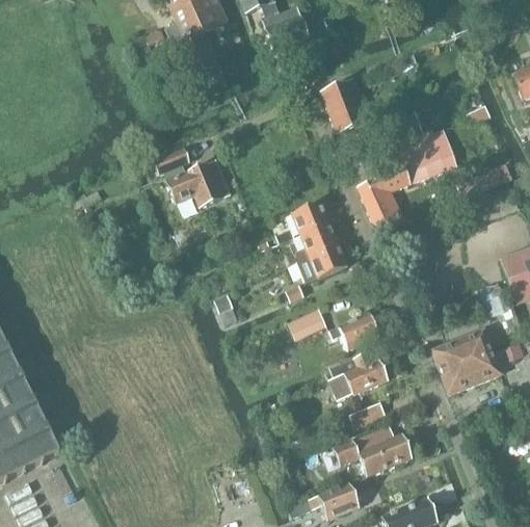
[(169,0),(179,24),(167,29),(188,78),(218,64),(204,31),(228,21),(218,0),(169,0)]
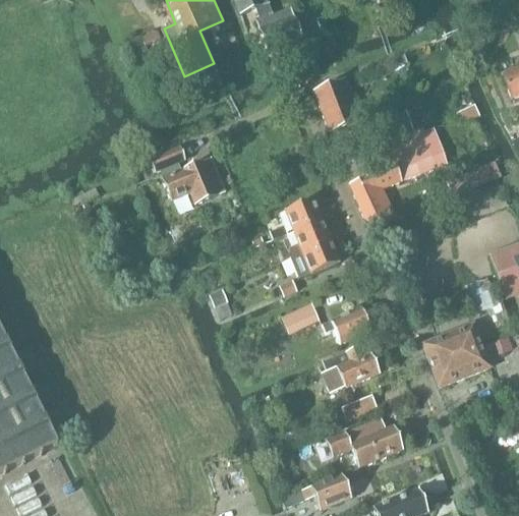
[(269,51),(303,38),(292,7),(274,14),(269,2),(270,2),(269,0),(237,0),(242,13),(257,7),(262,18),(257,20),(269,51)]
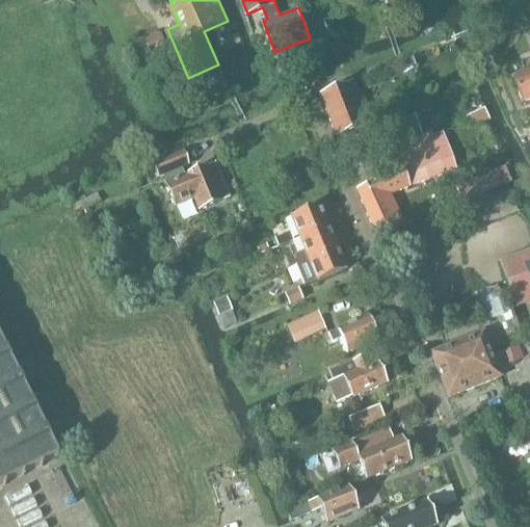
[(386,0),(389,11),(414,3),(413,0),(386,0)]
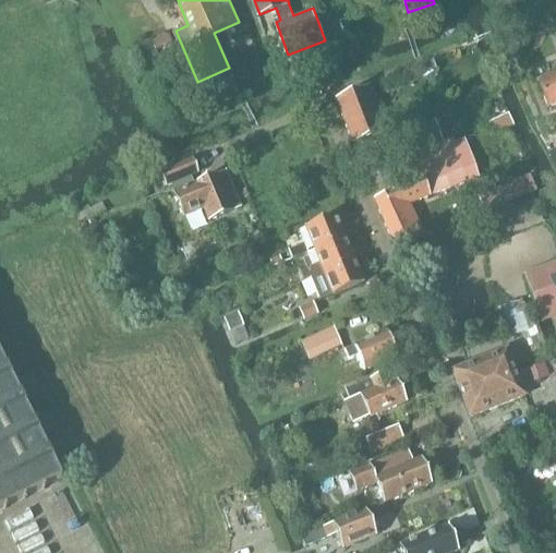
[(170,29),(154,37),(158,45),(173,38),(170,29)]
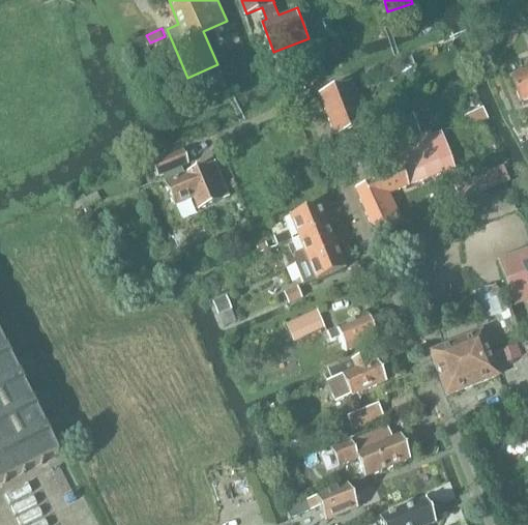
[(527,67),(511,74),(521,98),(527,96),(527,67)]
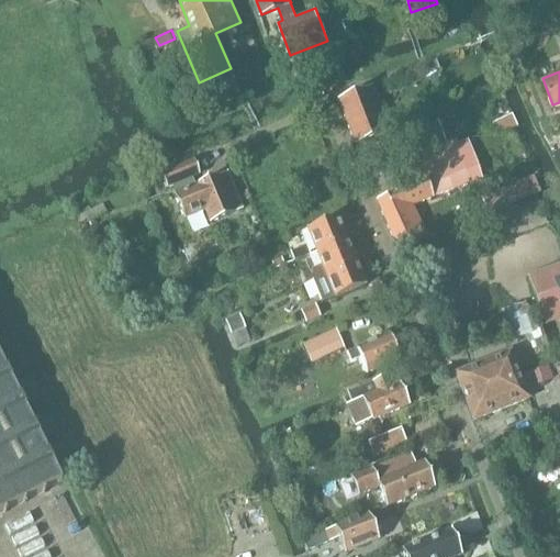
[(340,101),(357,146),(391,133),(373,88),(340,101)]
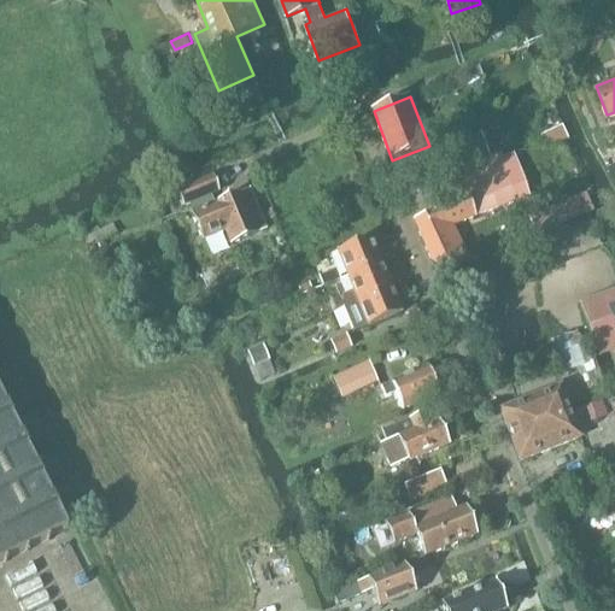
[(482,129),(437,145),(444,168),(490,152),(482,129)]
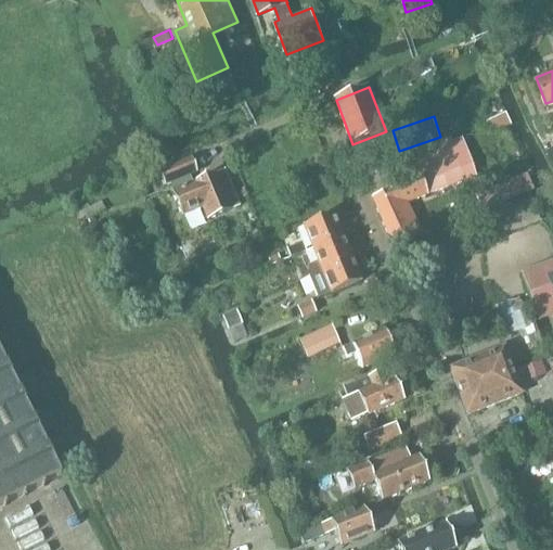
[(462,162),(450,133),(432,141),(396,155),(404,177),(390,182),(391,188),(377,194),(375,199),(388,230),(394,232),(418,222),(408,199),(474,170),(468,158),(462,162)]
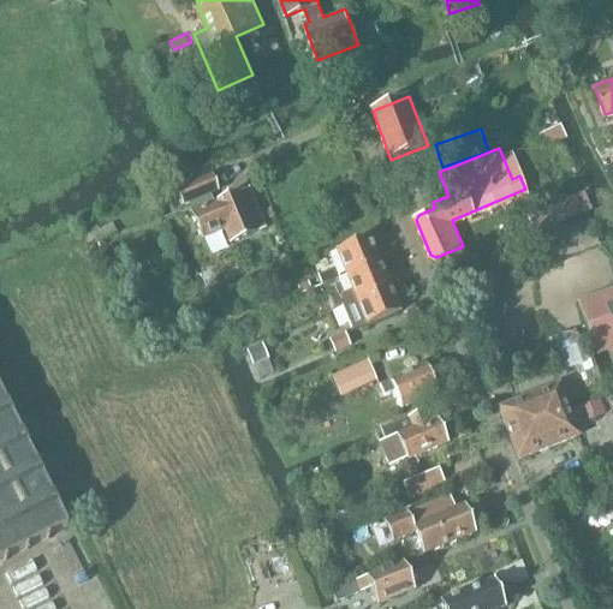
[(215,189),(209,173),(178,186),(184,202),(215,189)]
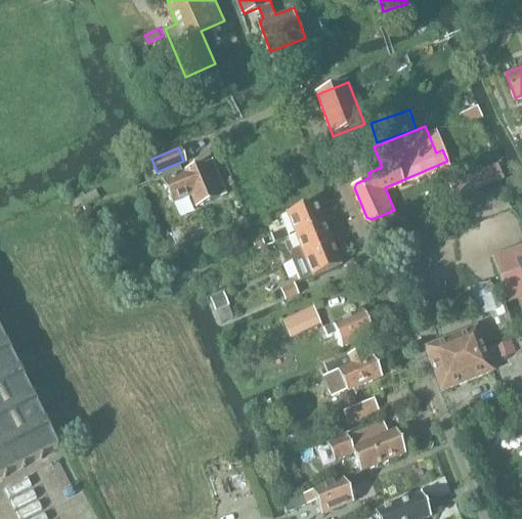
[(213,158),(164,178),(173,201),(192,192),(197,204),(227,191),(213,158)]
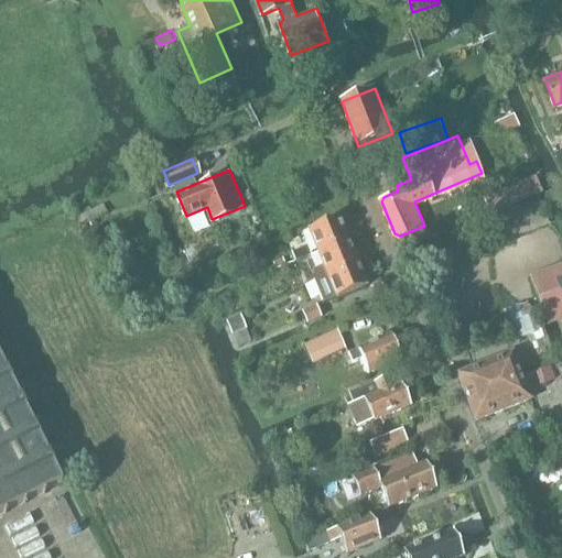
[(498,211),(509,237),(549,218),(539,193),(498,211)]
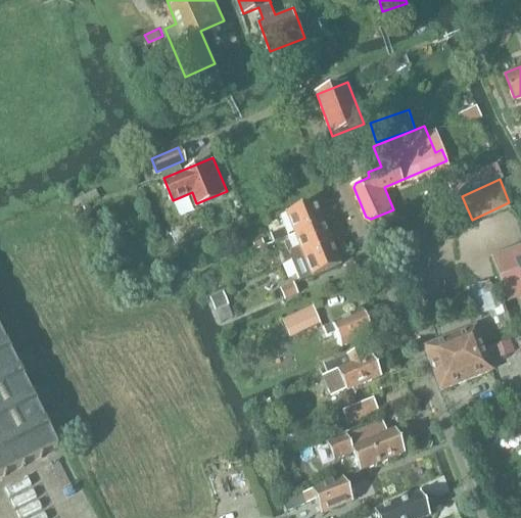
[(287,210),(295,231),(323,220),(315,198),(287,210)]
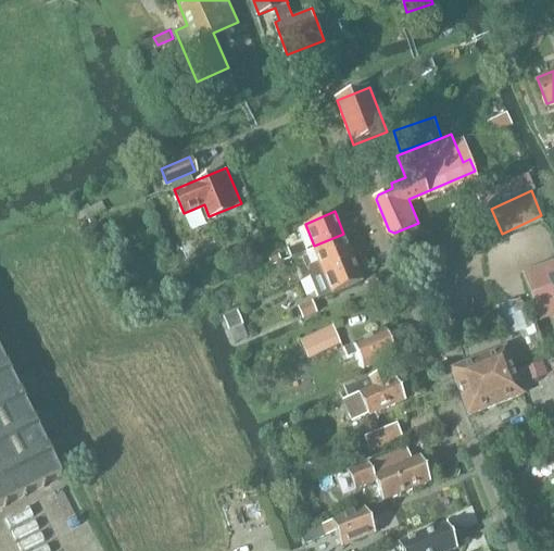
[(314,246),(324,268),(353,257),(343,234),(314,246)]
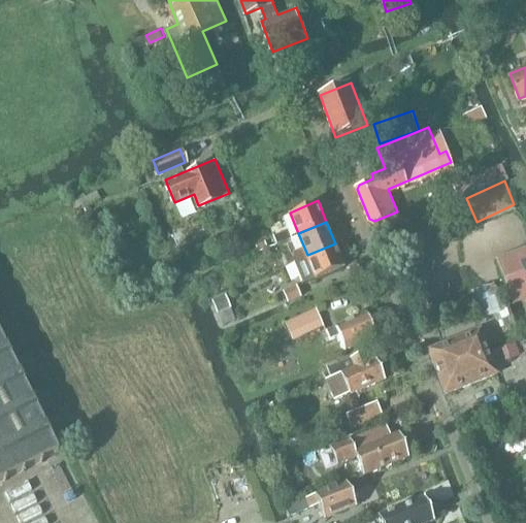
[(291,227),(274,233),(277,240),(293,235),(291,227)]
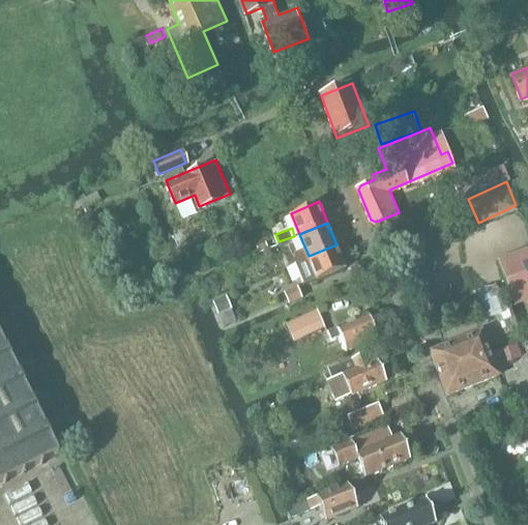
[(336,244),(309,256),(295,261),(304,283),(345,265),(336,244)]
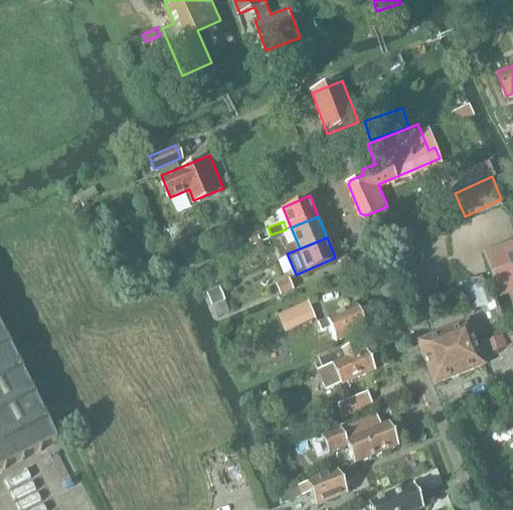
[(512,239),(486,249),(499,288),(512,283),(512,239)]
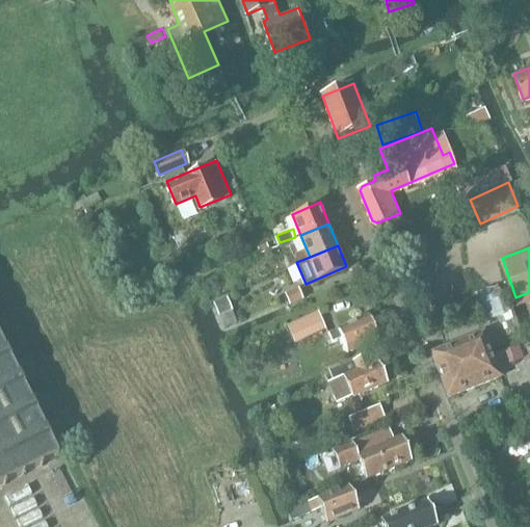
[(265,262),(270,273),(285,268),(280,256),(265,262)]
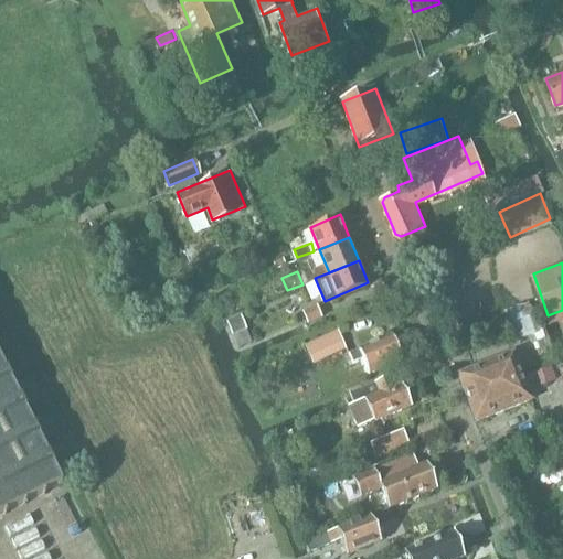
[(506,308),(517,337),(543,328),(532,299),(506,308)]
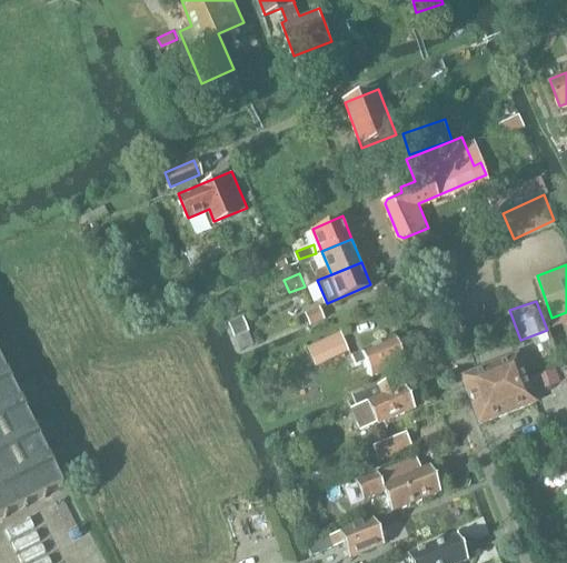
[(326,315),(320,304),(306,310),(310,322),(326,315)]
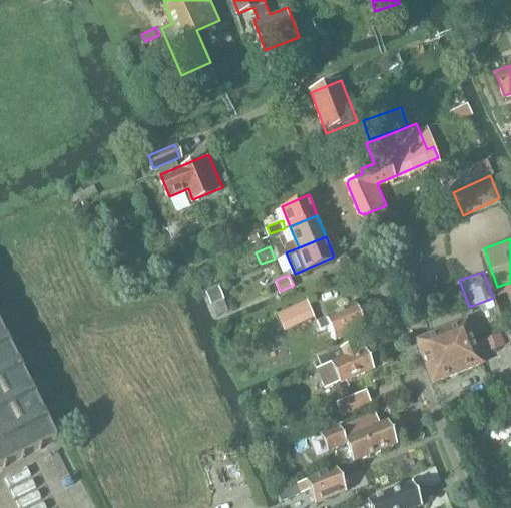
[(206,290),(211,301),(224,296),(219,284),(206,290)]
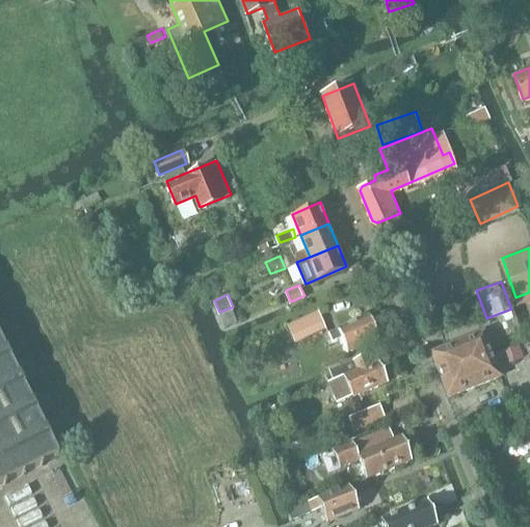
[(326,325),(319,308),(288,321),(295,338),(326,325)]
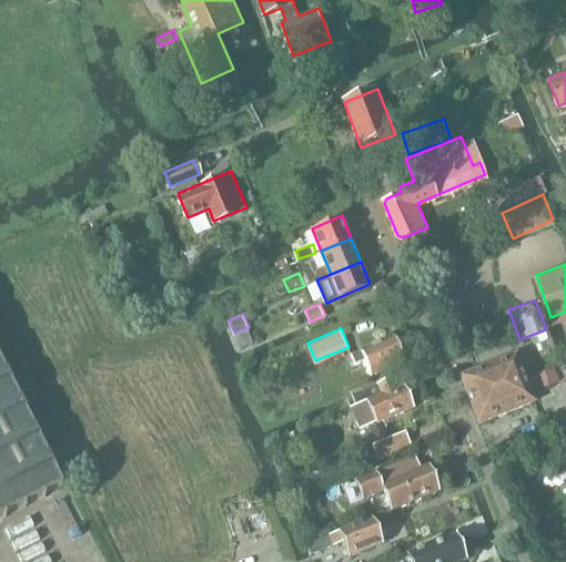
[(352,351),(356,361),(365,358),(372,374),(404,359),(394,334),(352,351)]
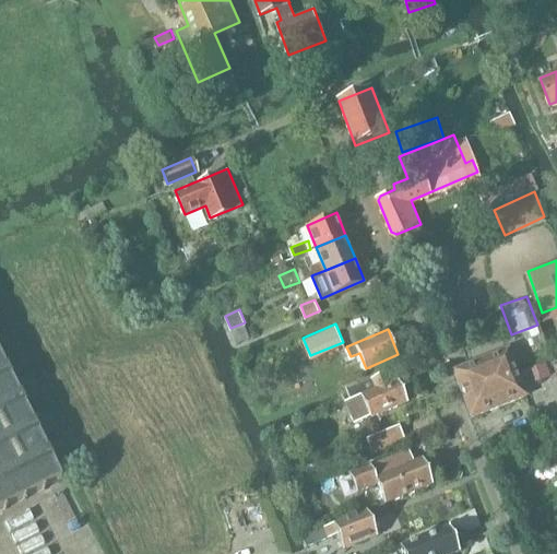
[(454,367),(463,391),(518,369),(509,346),(454,367)]
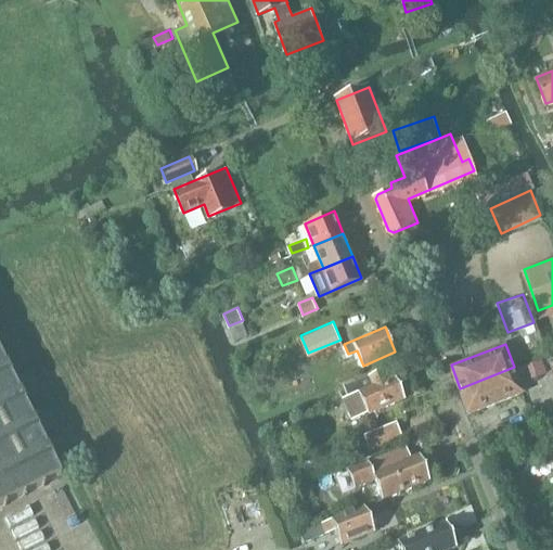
[(0,502),(63,472),(0,349),(0,502)]
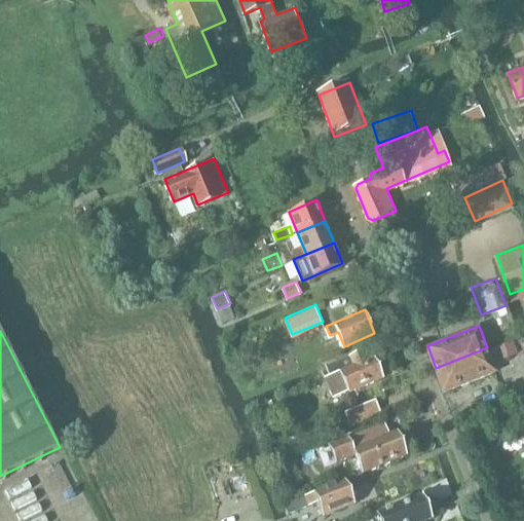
[(518,337),(503,339),(506,352),(520,350),(518,337)]
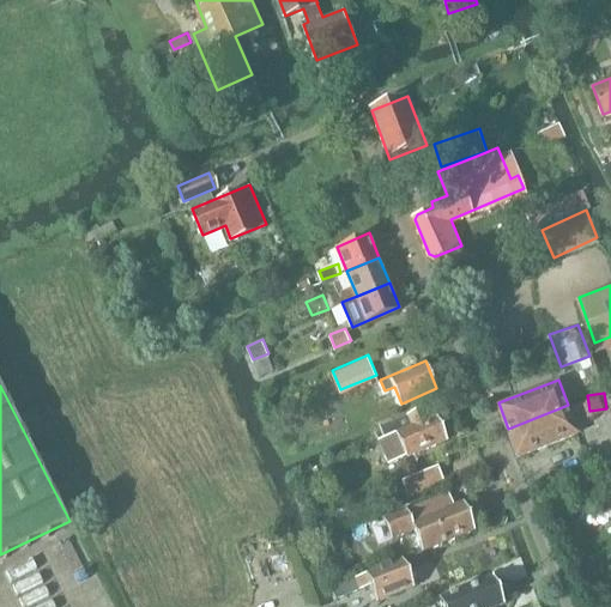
[(568,405),(508,429),(518,454),(579,430),(568,405)]
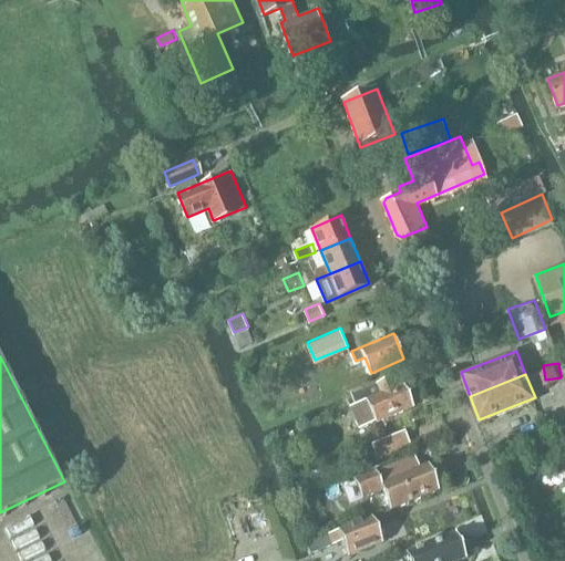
[(403,382),(394,385),(391,375),(352,391),(357,402),(351,404),(360,426),(377,419),(377,421),(413,405),(403,382)]
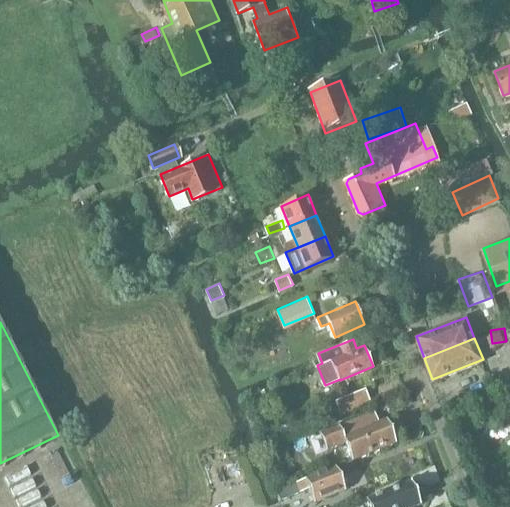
[(336,399),(341,412),(372,400),(366,387),(336,399)]
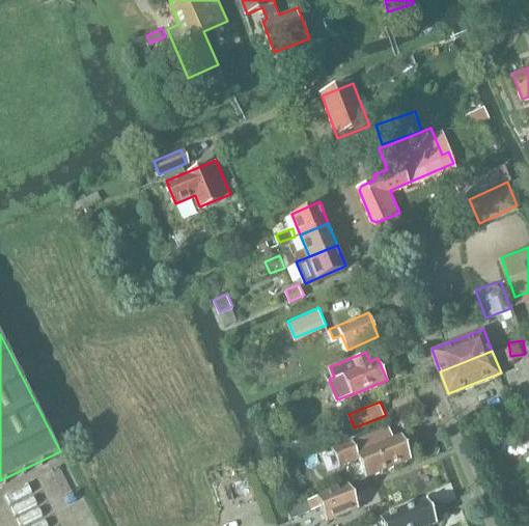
[(333,447),(339,465),(359,457),(366,475),(412,458),(401,433),(394,437),(389,424),(333,447)]
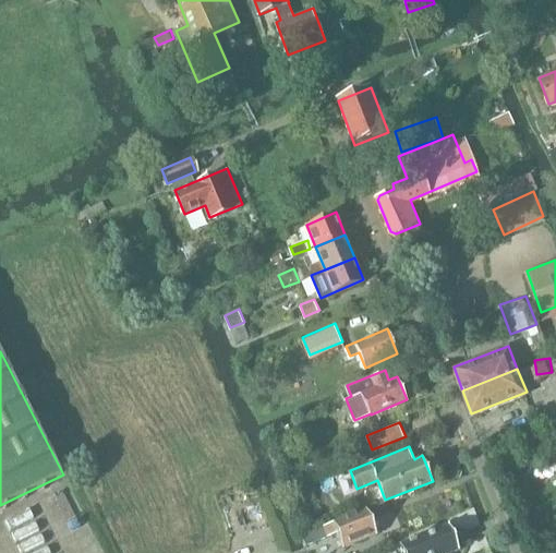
[(338,529),(340,535),(345,545),(376,532),(366,507),(302,532),(306,543),(334,532),(333,531),(338,529)]
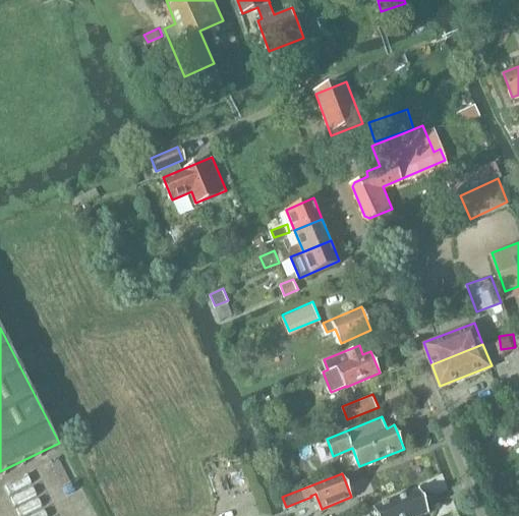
[(414,515),(428,511),(419,488),(373,506),(378,515),(414,515)]
